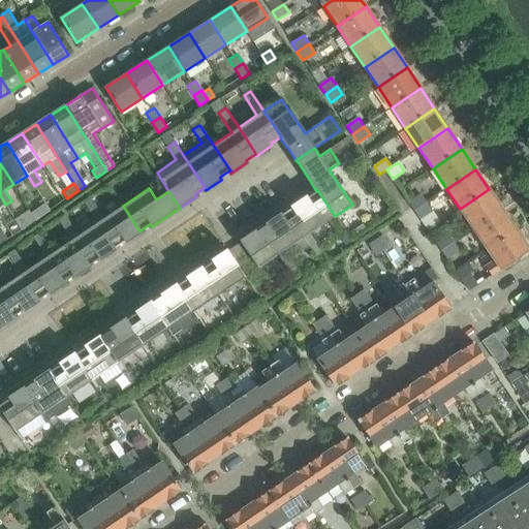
[(460,209),(473,229),(502,210),(489,189),(460,209)]
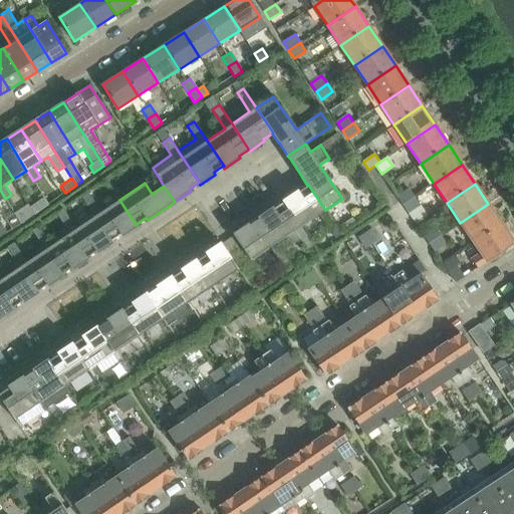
[(297,190),(280,201),(282,203),(284,202),(301,227),(319,215),(332,234),(338,229),(325,210),(308,185),(307,186),(299,192),(297,190)]
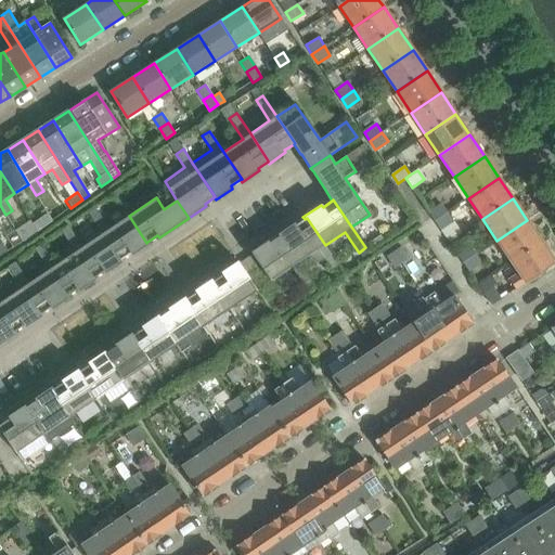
[(441,204),(429,213),(435,221),(447,213),(441,204)]
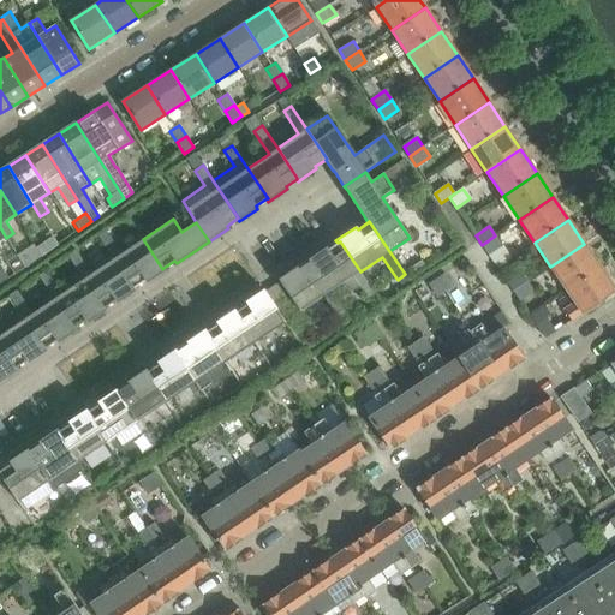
[(106,231),(97,236),(113,260),(133,290),(133,288),(145,281),(147,284),(166,270),(163,268),(162,269),(143,239),(121,254),(106,231)]
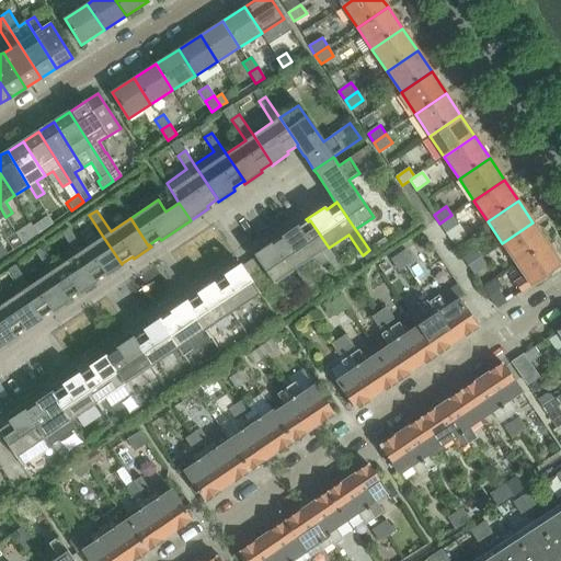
[(458,224),(451,215),(439,224),(445,232),(458,224)]
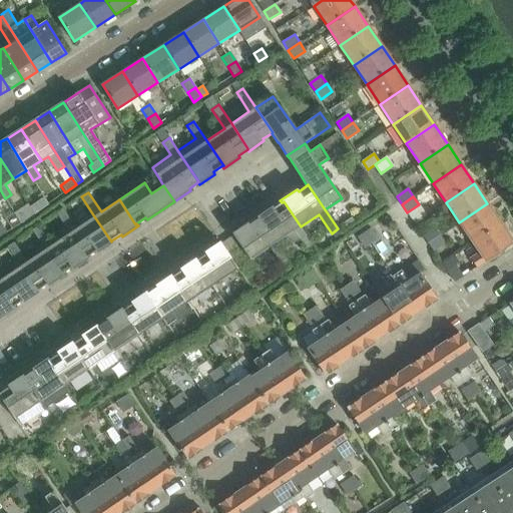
[(44,197),(30,206),(35,213),(47,204),(48,203),(44,197)]
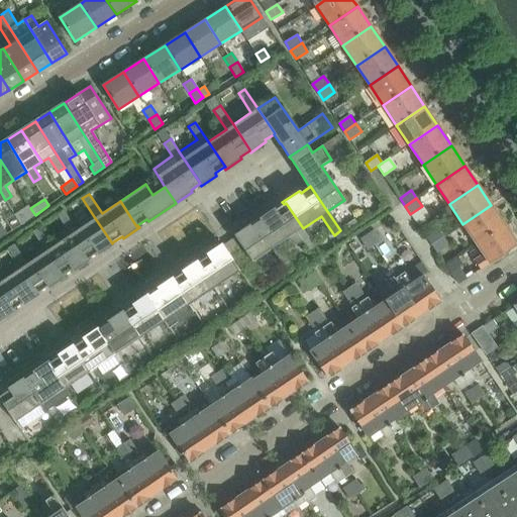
[(303,228),(286,203),(284,204),(276,210),(275,208),(259,218),(260,220),(261,219),(262,220),(278,244),(284,253),(302,240),(309,251),(316,247),(303,228)]
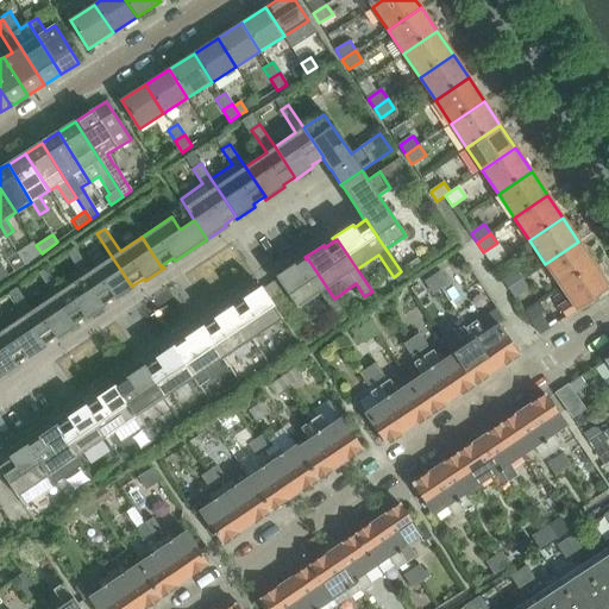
[(33,242),(17,252),(18,253),(25,265),(42,253),(36,245),(33,242)]
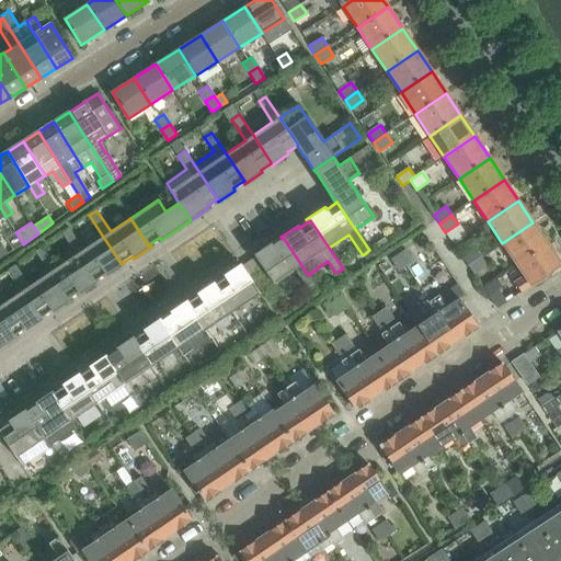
[(533,222),(502,243),(516,264),(547,244),(533,222)]
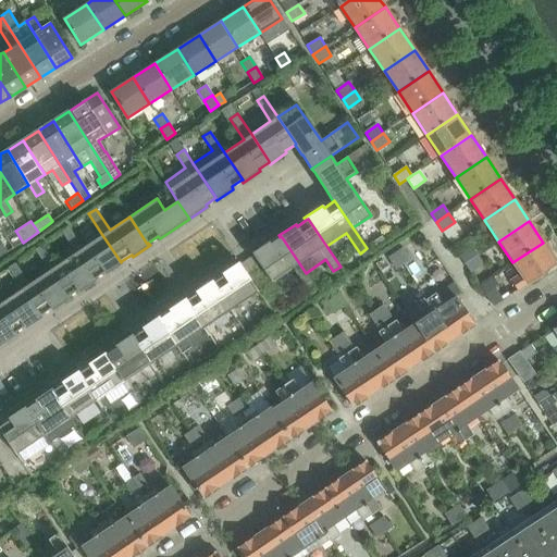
[(69,227),(61,232),(75,252),(94,280),(95,280),(104,273),(106,275),(123,263),(121,261),(121,262),(102,235),(83,248),(69,227)]
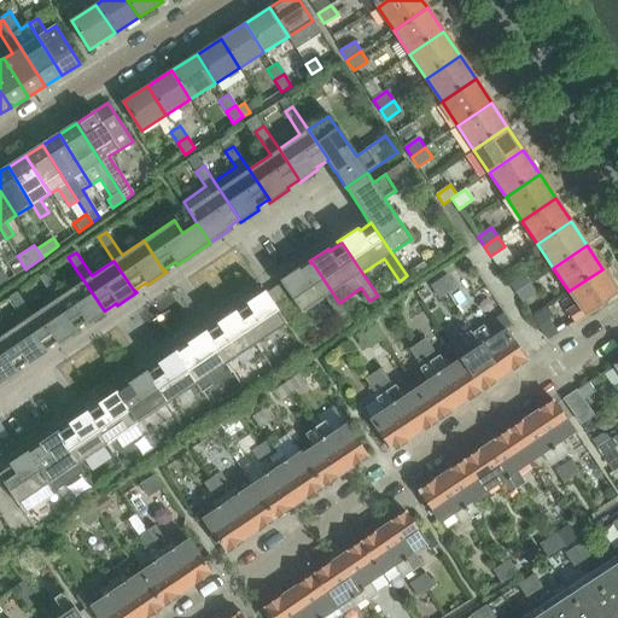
[(18,257),(7,263),(15,275),(25,269),(18,257)]
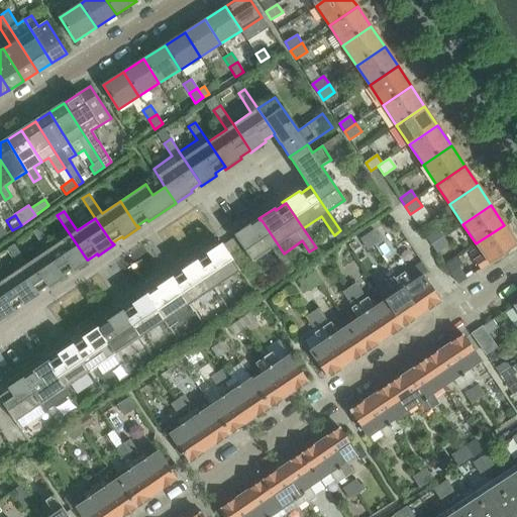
[(249,224),(234,235),(252,262),(271,249),(285,269),(291,264),(284,253),(278,244),(262,220),(261,219),(260,220),(250,226),(249,224)]
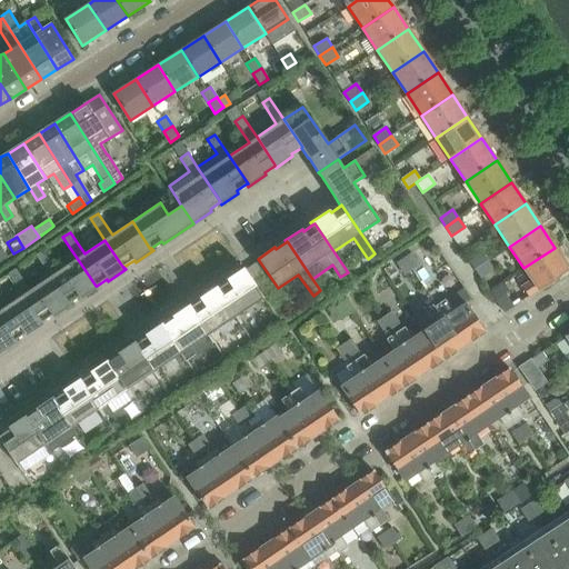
[(532,280),(522,287),(528,297),(568,269),(568,268),(555,248),(523,268),(532,280)]
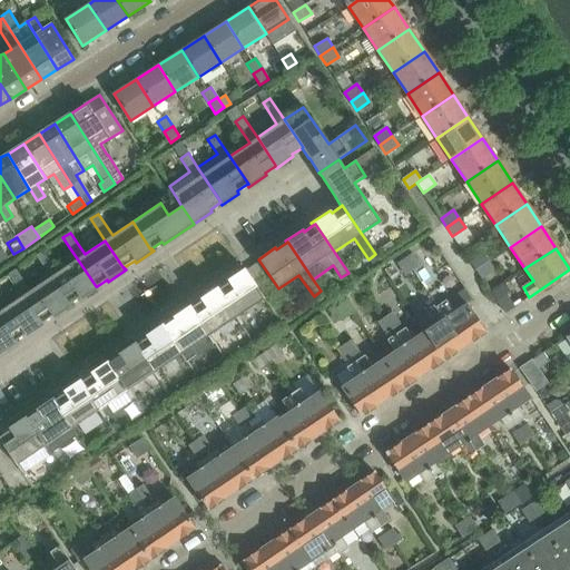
[(42,251),(36,256),(50,277),(69,305),(69,304),(79,297),(81,300),(98,288),(97,286),(96,286),(77,258),(57,273),(42,251)]
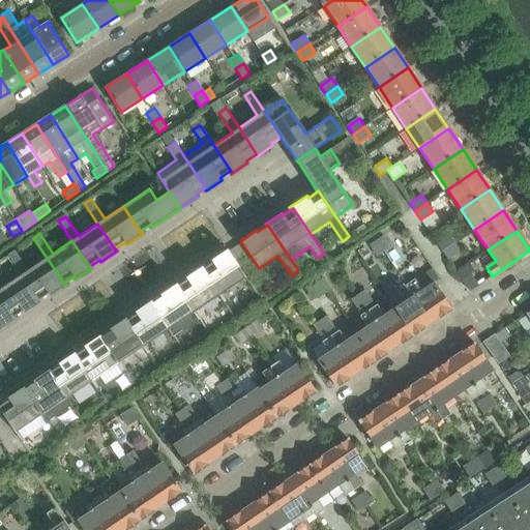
[(448,235),(436,242),(442,251),(453,243),(448,235)]
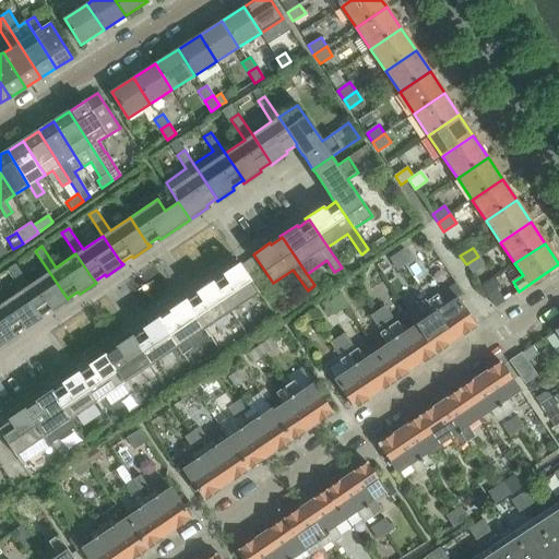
[(404,249),(396,253),(404,265),(412,260),(404,249)]
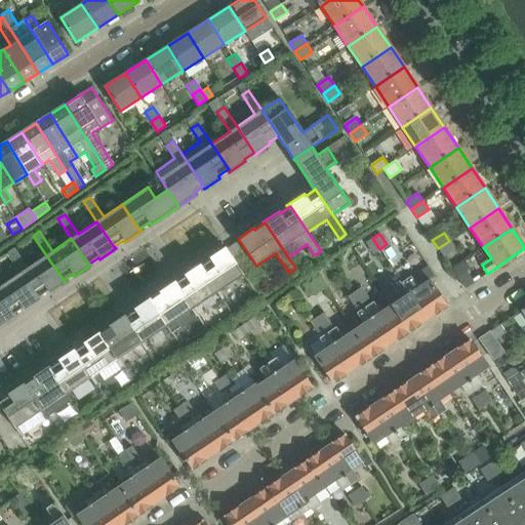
[(372,238),(365,242),(373,253),(379,249),(372,238)]
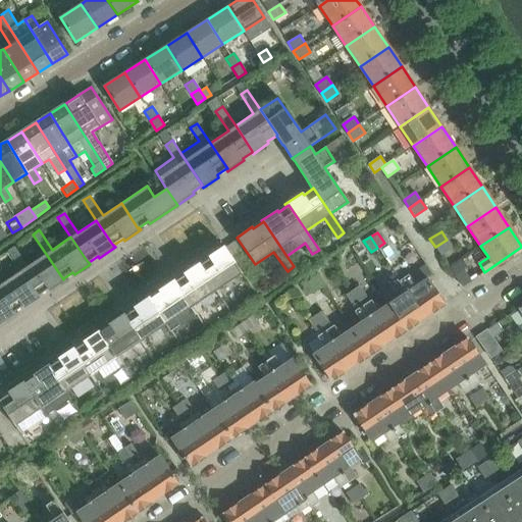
[(447,240),(435,247),(440,255),(453,248),(447,240)]
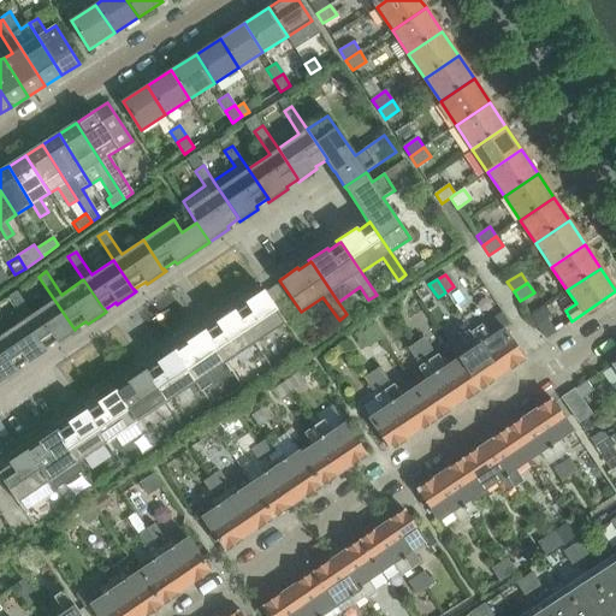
[(75,330),(54,300),(33,314),(17,291),(9,296),(24,320),(45,349),(46,349),(57,342),(58,344),(77,331),(75,329),(75,330)]
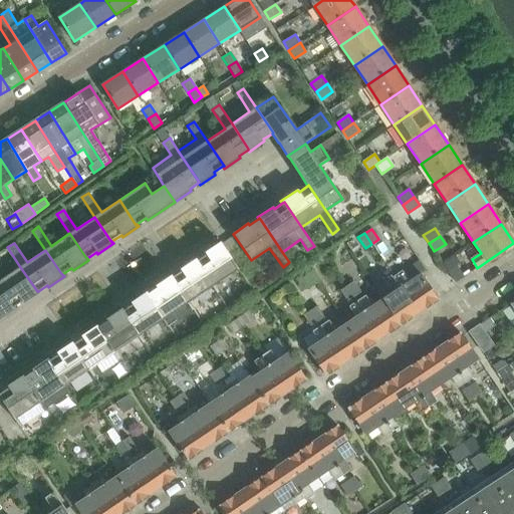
[(0,426),(15,449),(29,441),(252,289),(222,244),(0,393),(0,426)]
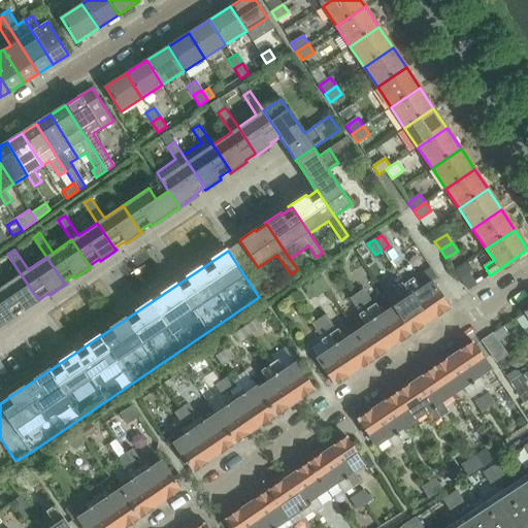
[(468,273),(460,278),(468,291),(476,285),(468,273)]
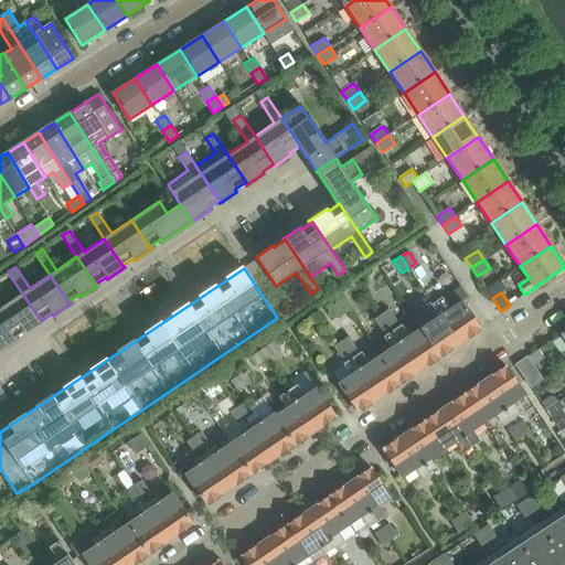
[(0,302),(0,318),(14,339),(14,338),(24,331),(27,333),(43,322),(42,320),(41,320),(22,294),(2,307),(0,302)]
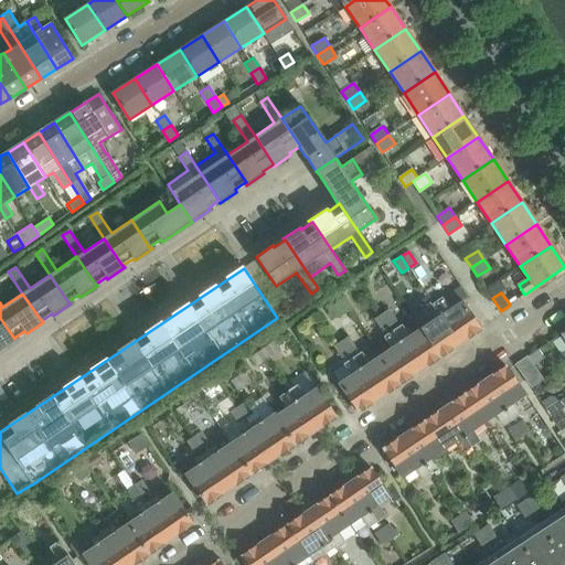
[(434,305),(460,344),(481,330),(461,300),(449,309),(441,299),(434,305)]
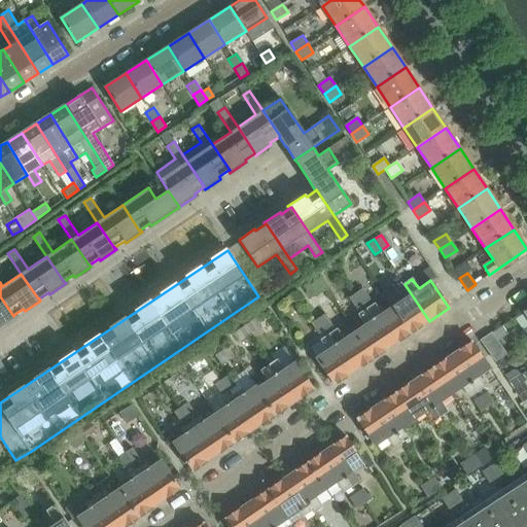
[(405,284),(385,296),(392,307),(411,334),(429,321),(405,284)]
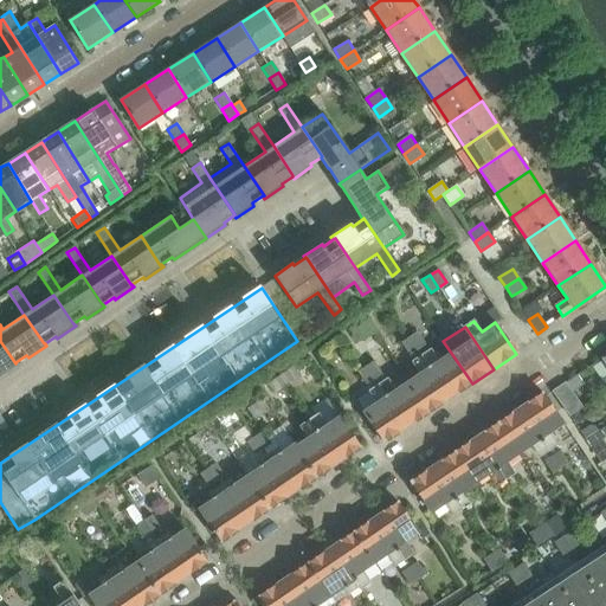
[(410,337),(418,350),(426,345),(417,331),(410,337)]
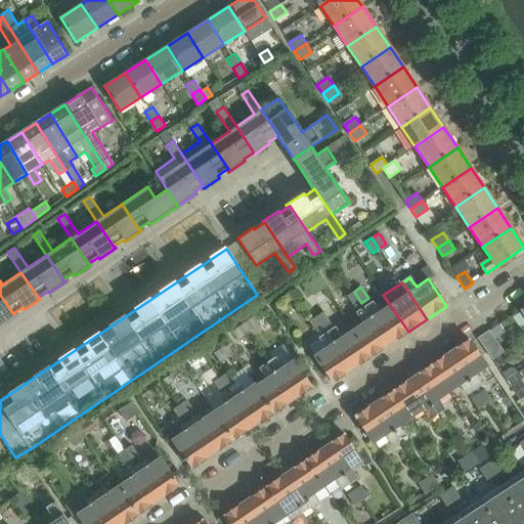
[(354,292),(347,297),(354,307),(361,303),(354,292)]
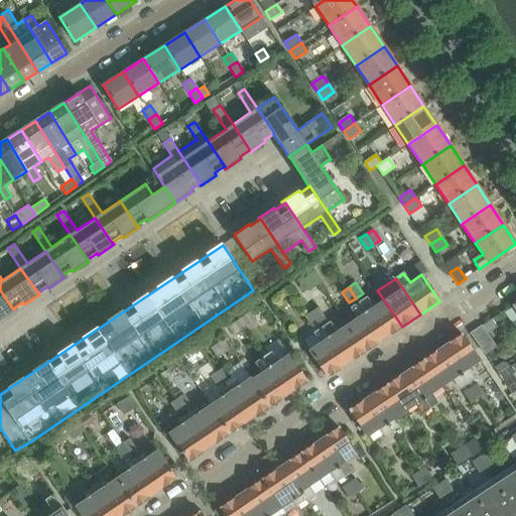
[(0,320),(15,310),(13,308),(13,309),(0,290),(0,320)]
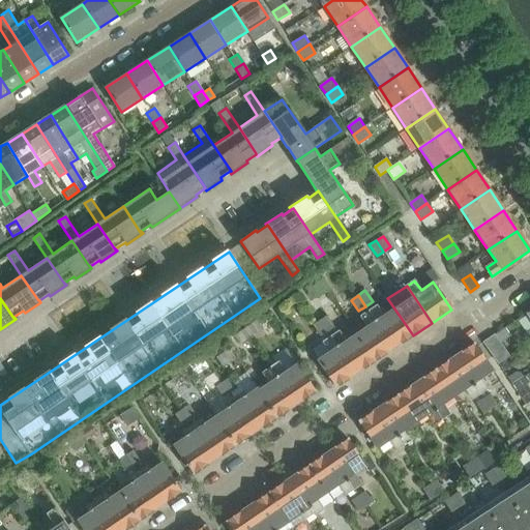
[(377,305),(369,311),(393,348),(413,335),(394,308),(384,316),(377,305)]
